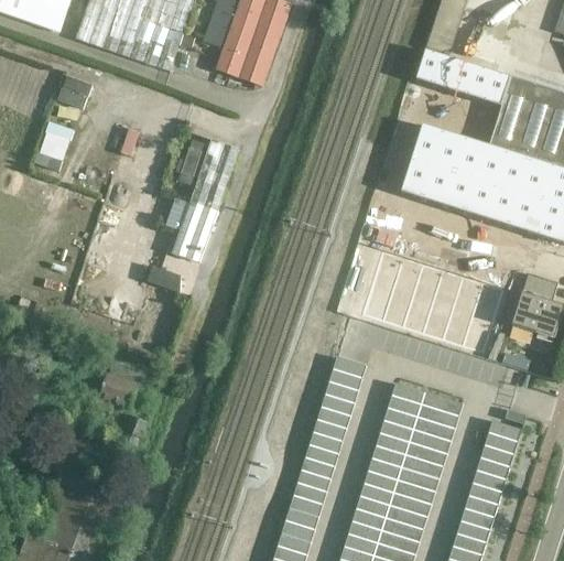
[(170,71),(194,0),(0,0),(0,10),(40,25),(62,0),(88,0),(76,38),(170,71)]
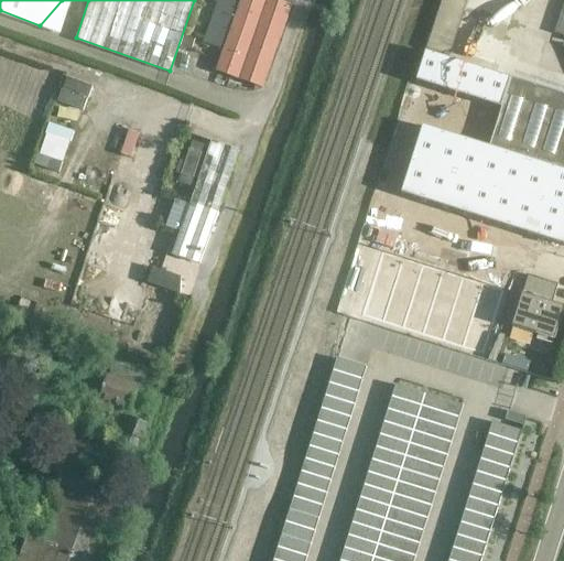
[(214,0),(217,1),(203,41),(221,49),(215,68),(262,85),(291,3),(280,0),(214,0)]
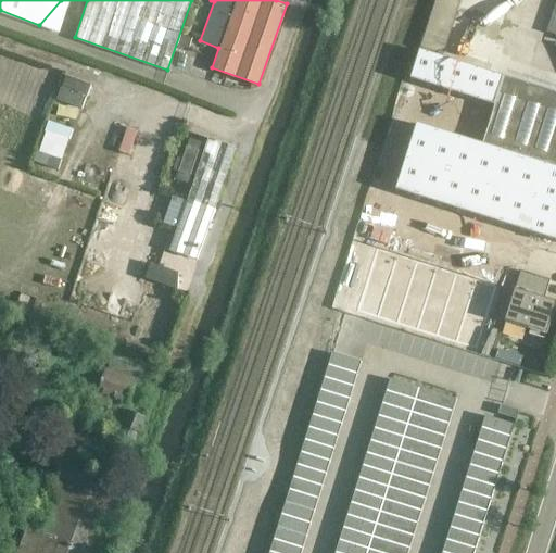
[(418,49),(409,79),(493,105),(504,75),(418,49)]
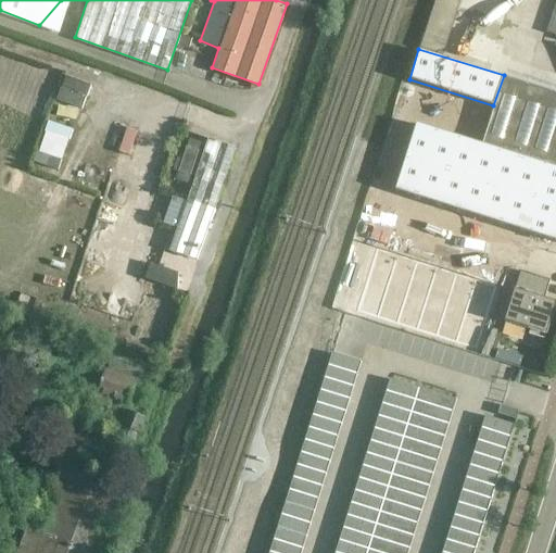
[(84,104),(91,78),(64,71),(57,97),(84,104)]
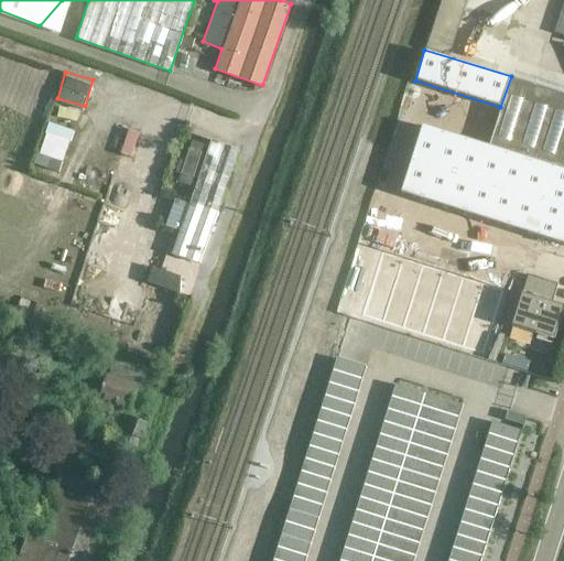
[(500,107),(489,143),(563,166),(563,93),(511,76),(500,107)]
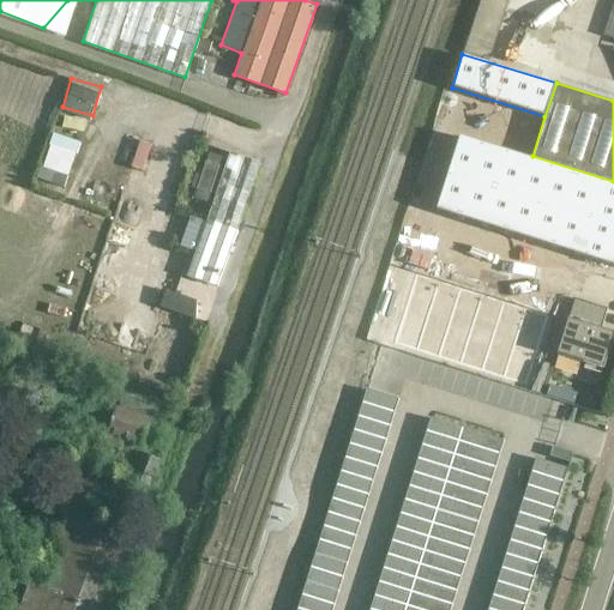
[(66,183),(80,137),(54,130),(40,175),(66,183)]
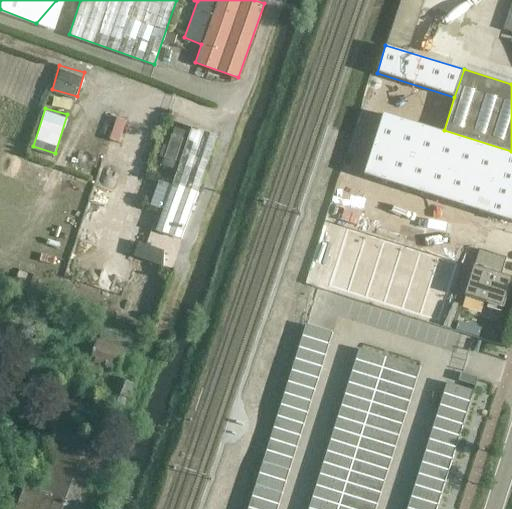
[(383,112),(363,174),(511,220),(511,151),(444,130),(443,131),(383,112)]
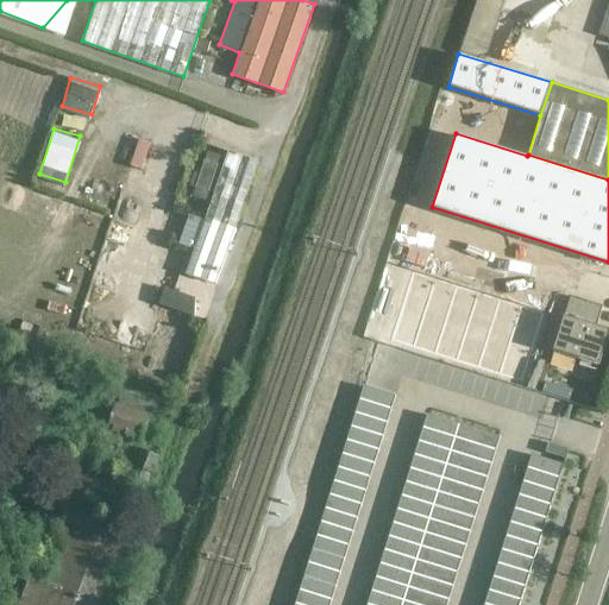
[(138,136),(133,162),(146,164),(151,138),(138,136)]
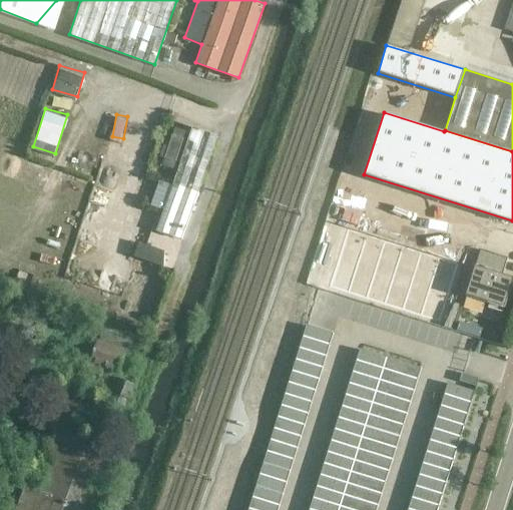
[(173,125),(163,162),(178,166),(188,129),(173,125)]
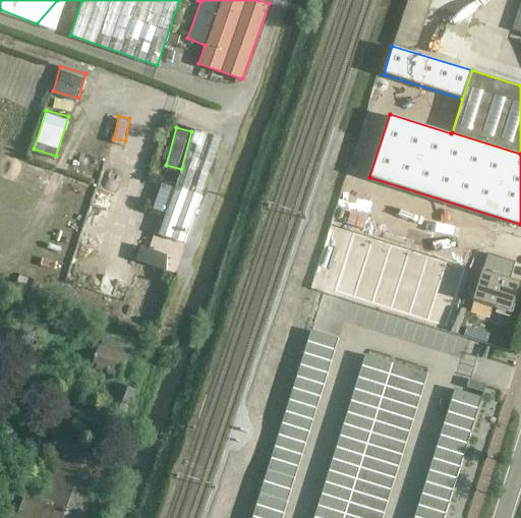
[(176,186),(162,181),(153,208),(166,213),(159,232),(185,241),(221,136),(195,128),(176,186)]
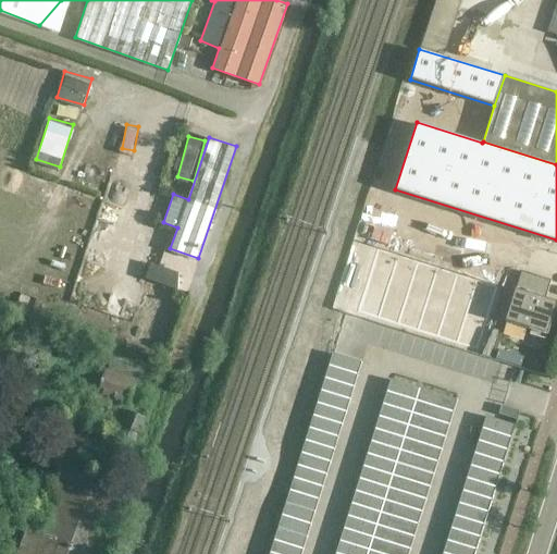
[(182,274),(158,266),(152,279),(177,287),(182,274)]
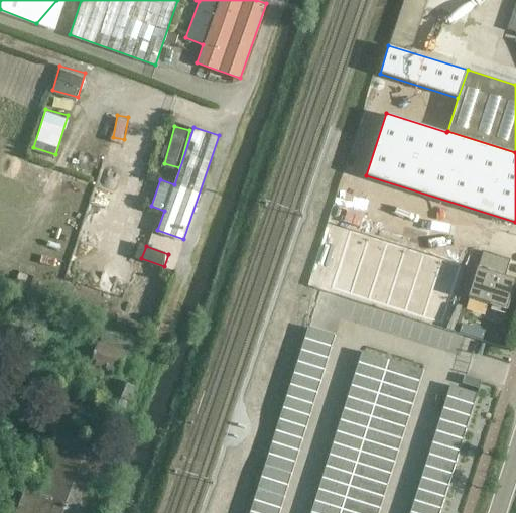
[(499,254),(487,251),(483,249),(468,297),(508,308),(515,280),(515,278),(505,275),(510,258),(499,254)]
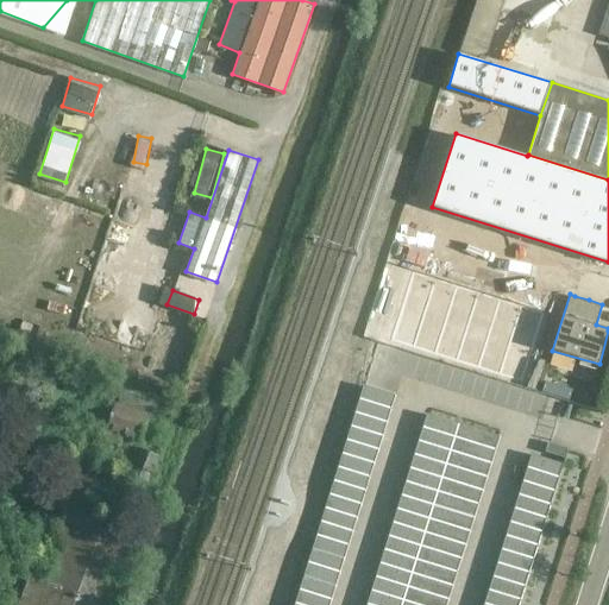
[(526,382),(535,354),(508,346),(498,373),(526,382)]
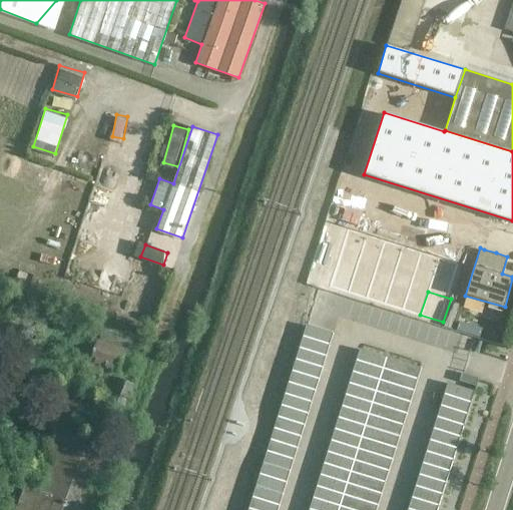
[(141,336),(99,321),(68,309),(63,321),(76,326),(77,325),(95,333),(94,335),(100,337),(99,340),(98,339),(87,371),(101,376),(104,367),(116,372),(124,349),(121,348),(122,344),(137,349),(141,336)]
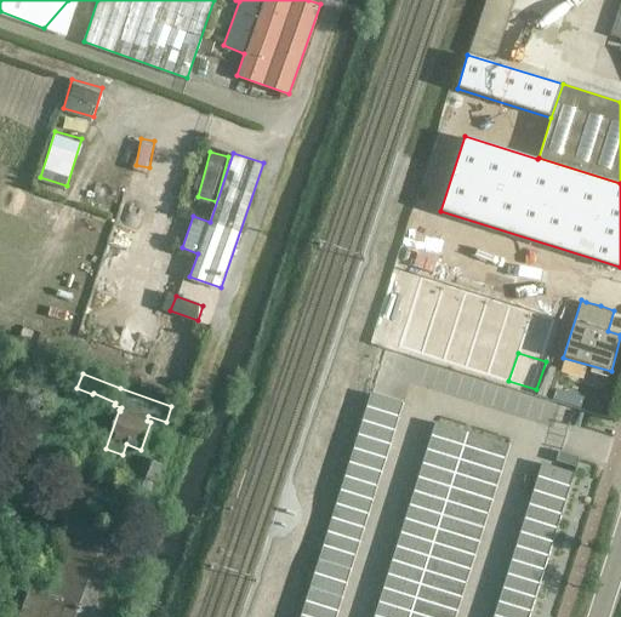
[(399,401),(365,390),(360,404),(394,415),(399,401)]
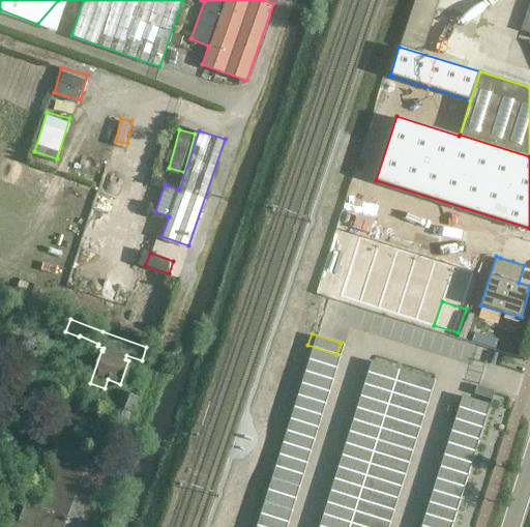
[(336,354),(307,345),(304,357),(332,366),(336,354)]
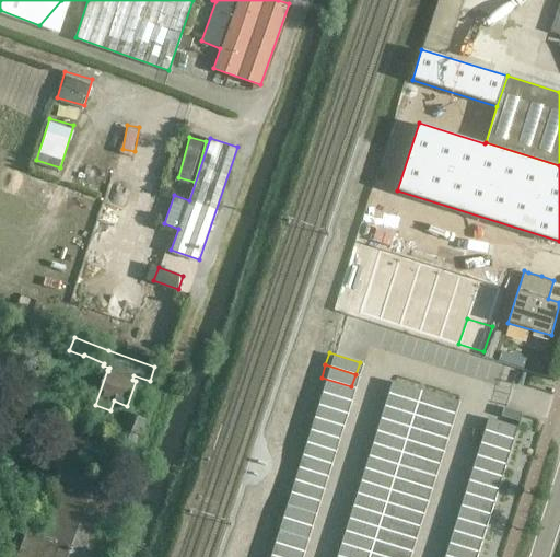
[(351,386),(322,378),(317,390),(348,399),(351,386)]
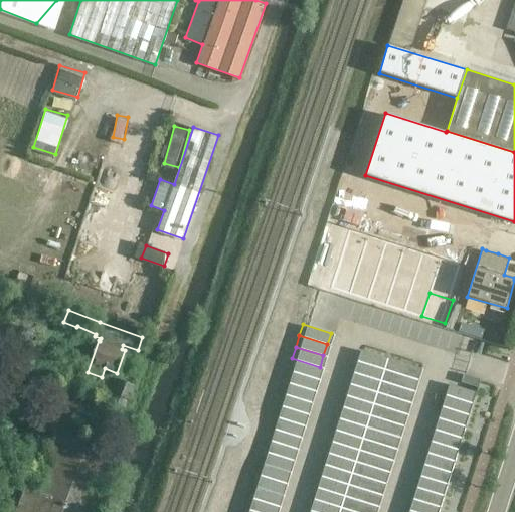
[(386,357),(359,349),(356,360),(383,369),(386,357)]
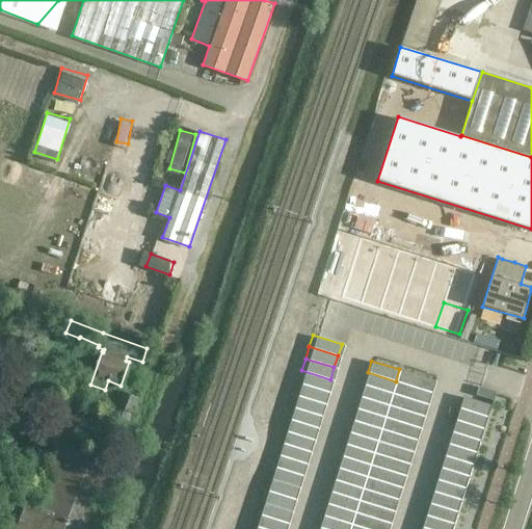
[(435,381),(399,369),(396,381),(432,393),(435,381)]
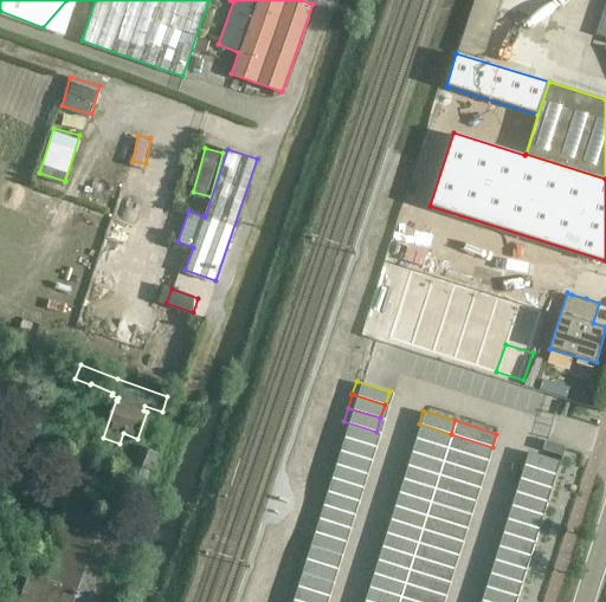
[(376,432),(343,421),(339,434),(372,445),(376,432)]
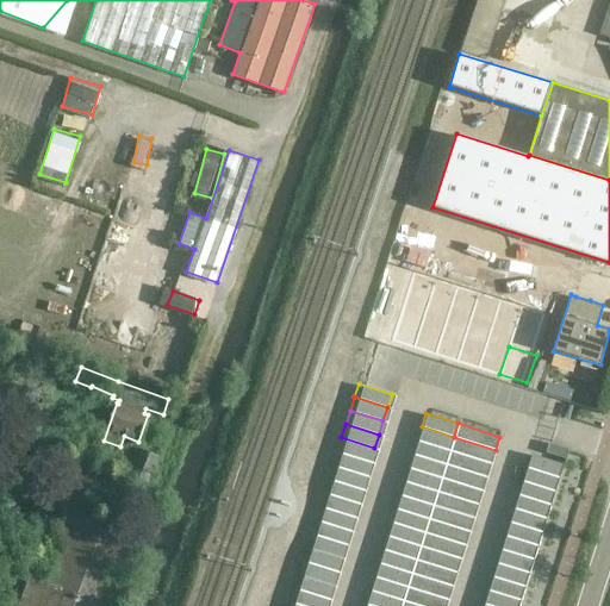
[(454,437),(422,426),(417,439),(449,450),(454,437)]
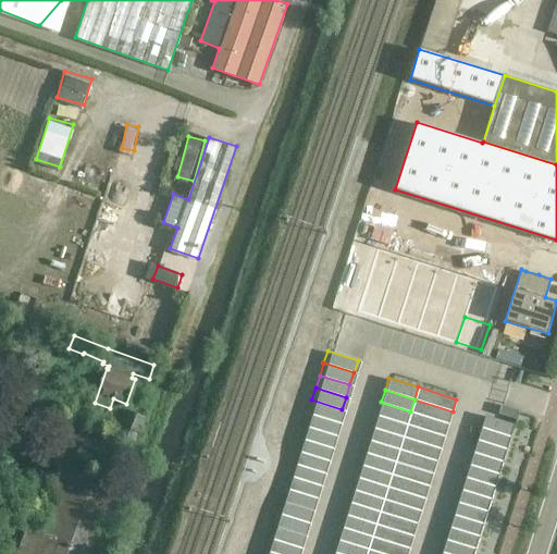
[(342,409),(311,399),(308,411),(337,421),(342,409)]
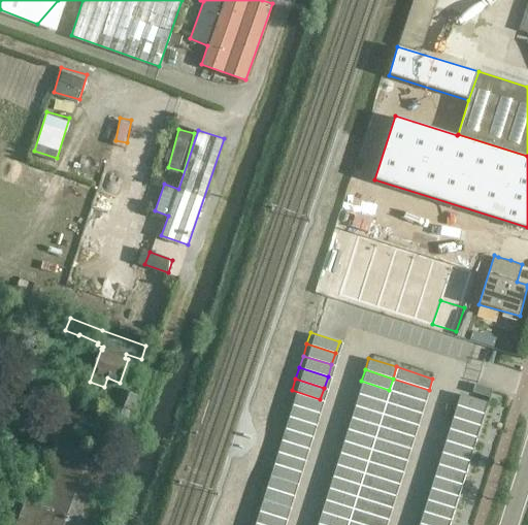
[(429,390),(393,379),(389,390),(425,401),(429,390)]
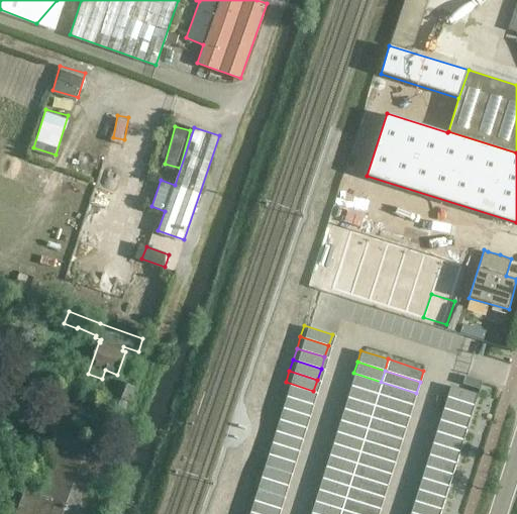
[(381,382),(353,373),(349,384),(377,393),(381,382)]
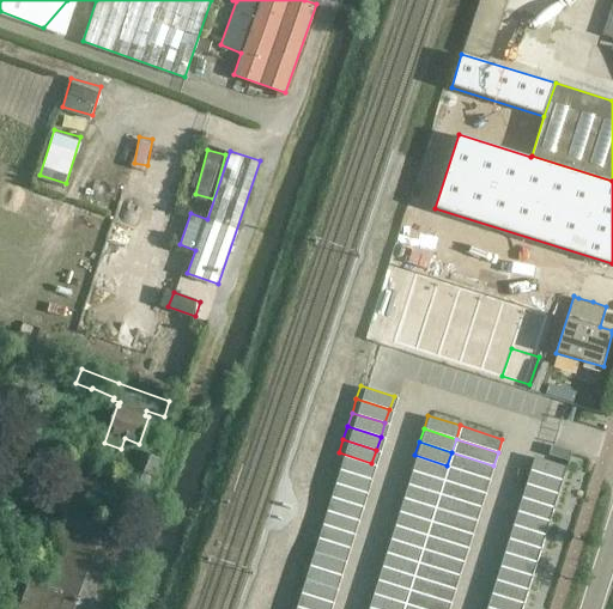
[(575,455),(554,449),(551,458),(571,464),(575,455)]
